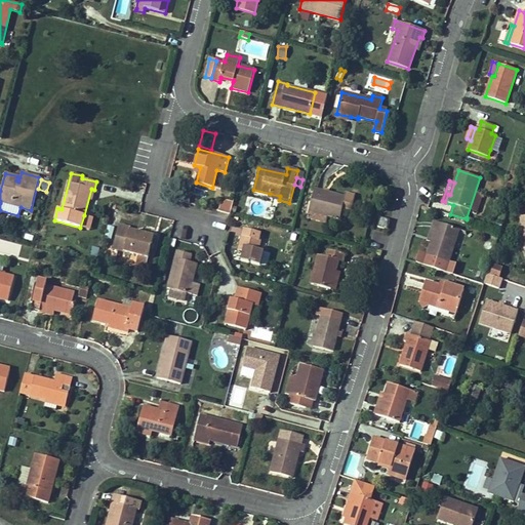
[(193,197),(204,200),(205,193),(195,190),(193,197)]
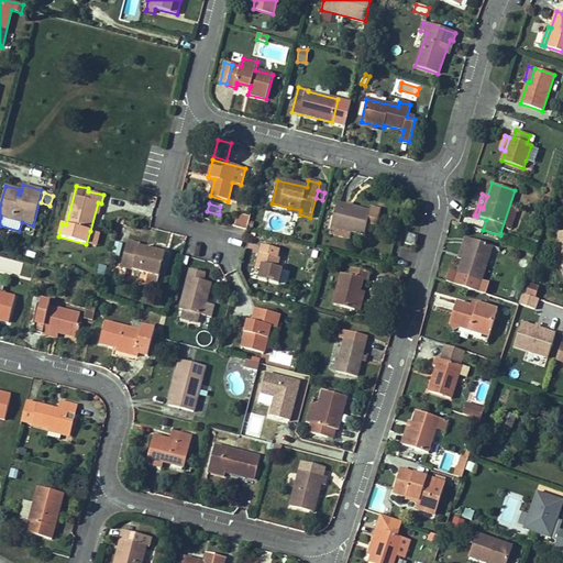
[(337,203),(331,227),(351,232),(364,235),(367,223),(376,225),(381,210),(372,208),(371,212),(337,203)]
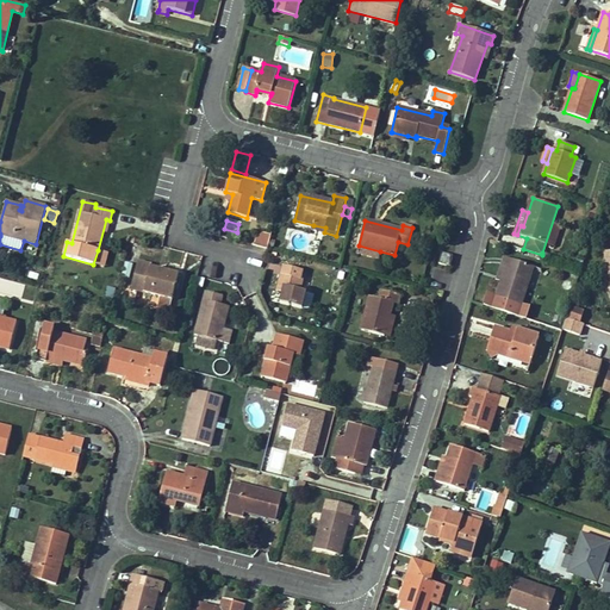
[(552,225),(546,243),(554,247),(560,228),(552,225)]
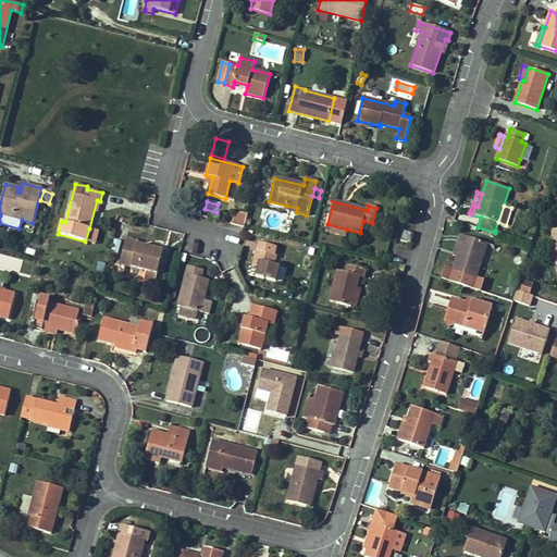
[(235,218),(233,224),(244,227),(247,215),(240,214),(235,218)]
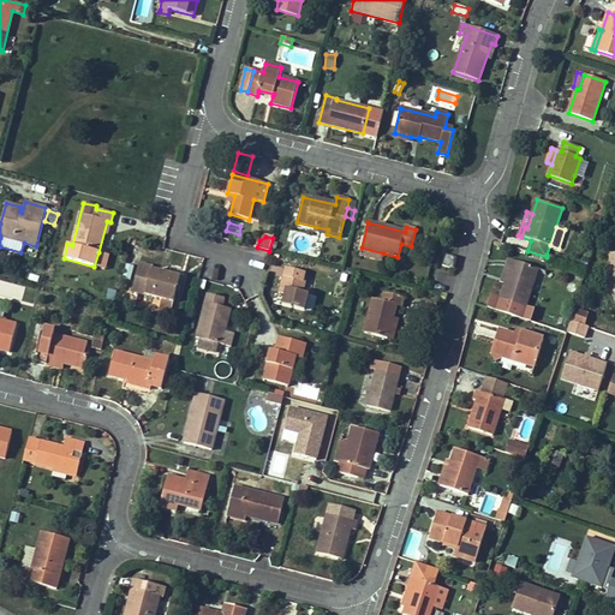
[(383,254),(362,248),(359,256),(382,262),(383,254)]
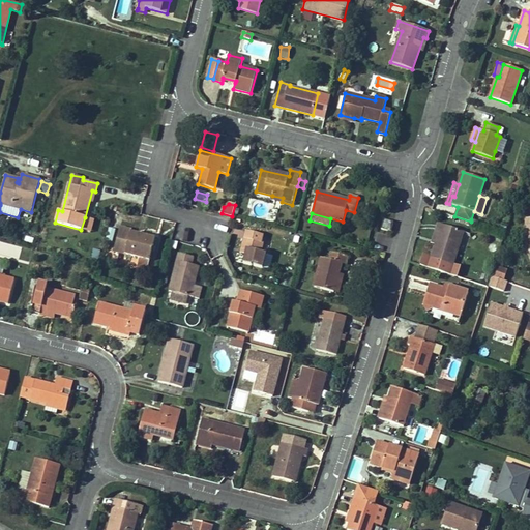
[(85,217),(81,230),(92,233),(95,221),(85,217)]
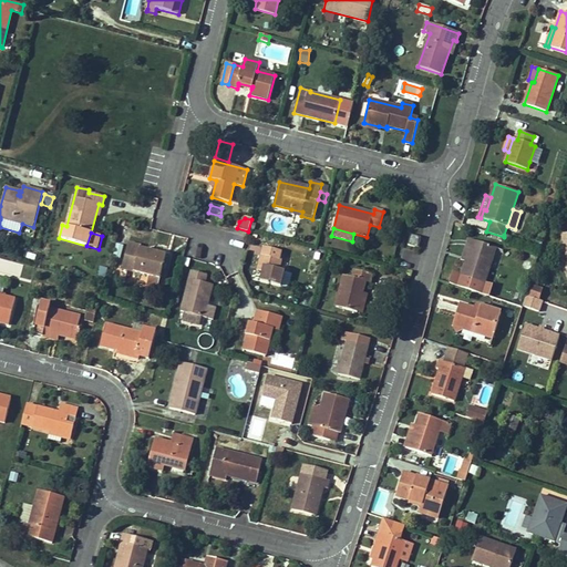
[(418,248),(421,238),(411,235),(408,245),(418,248)]
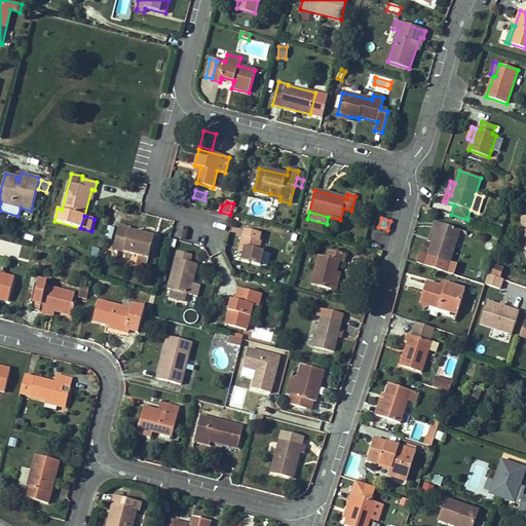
[(435,222),(431,229),(436,230),(431,242),(427,256),(449,263),(460,230),(435,222)]
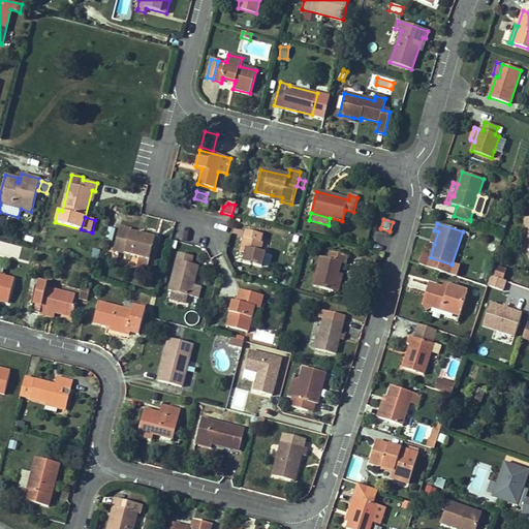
[(495,224),(493,229),(504,232),(506,227),(495,224)]
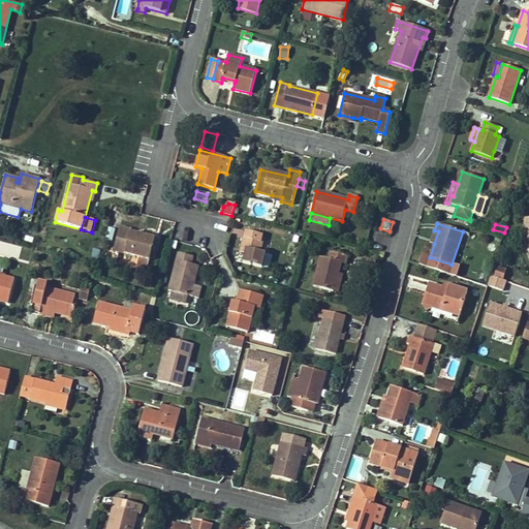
[(147,270),(153,248),(155,249),(158,240),(130,232),(131,229),(120,226),(114,251),(139,257),(136,268),(147,270)]
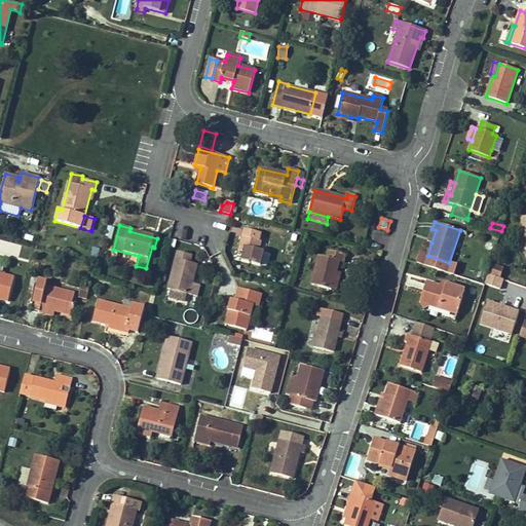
[(111,240),(114,228),(108,226),(105,238),(111,240)]
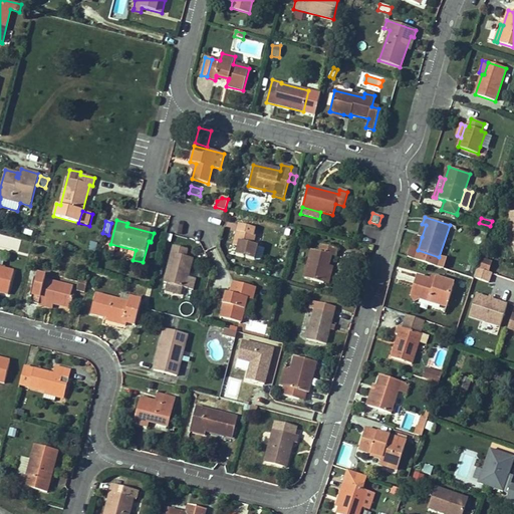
[(238,224),(234,240),(240,242),(236,255),(262,262),(265,248),(258,247),(258,246),(253,245),(256,236),(254,236),(256,228),(238,224)]
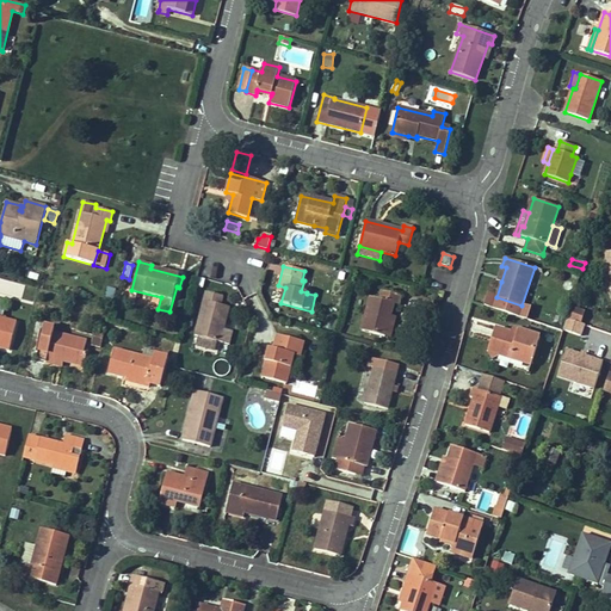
[(382,291),(380,300),(370,297),(362,331),(386,337),(394,303),(399,304),(401,296),(382,291)]
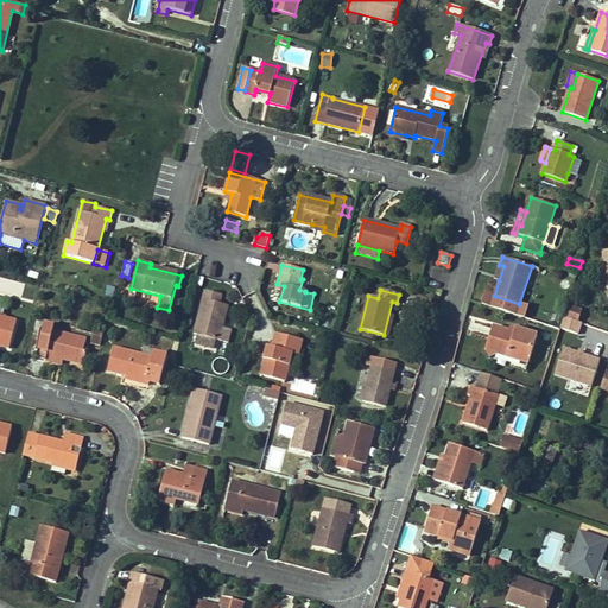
[(232,330),(222,328),(228,306),(219,304),(222,295),(206,291),(194,334),(197,335),(195,343),(214,349),(216,341),(228,343),(232,330)]
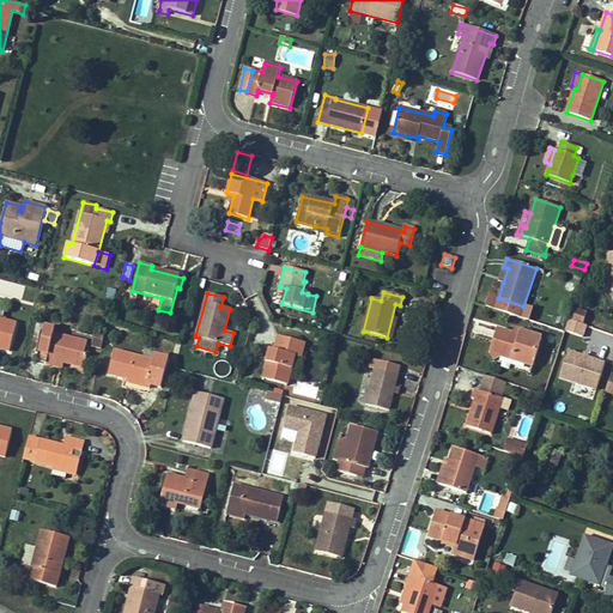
[(498,298),(489,295),(484,307),(530,321),(534,310),(523,307),(498,298)]
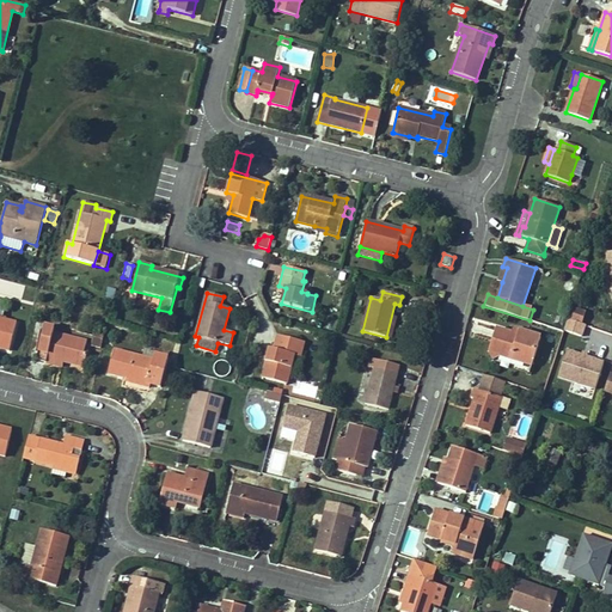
[(585,312),(571,307),(568,319),(581,324),(585,312)]
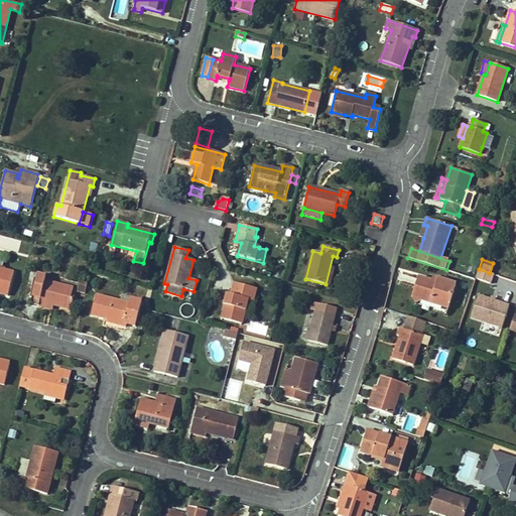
[(0,293),(8,296),(14,272),(5,270),(6,268),(3,267),(4,262),(0,260),(0,293)]
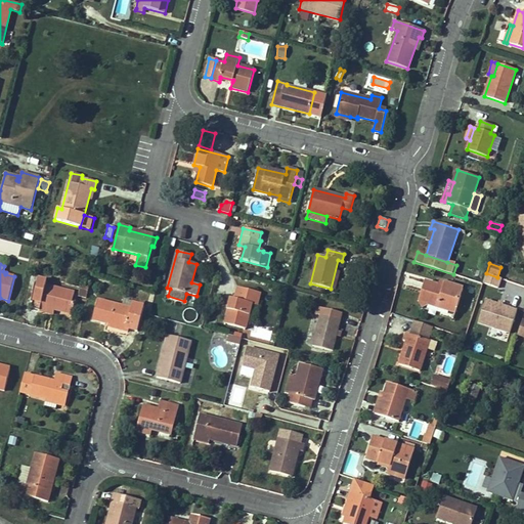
[(335,270),(331,289),(334,290),(339,271),(335,270)]
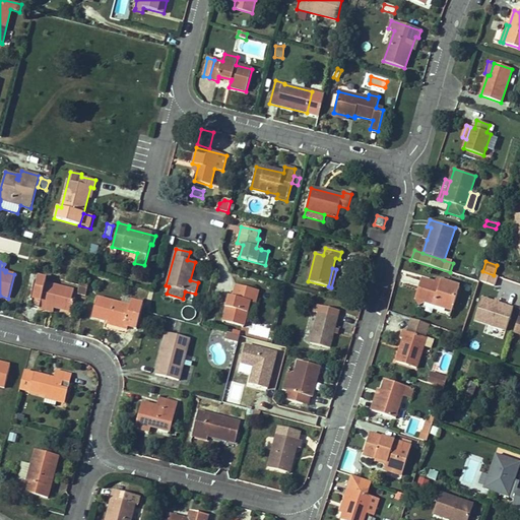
[(494,286),(497,277),(482,272),(479,281),(494,286)]
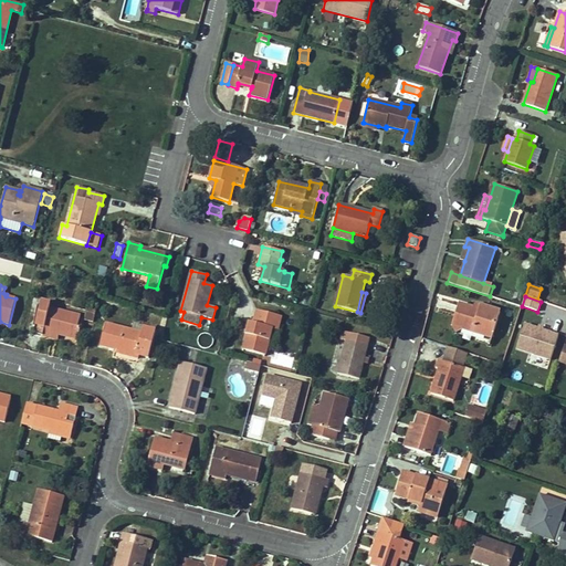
[(87,311),(88,306),(65,301),(65,304),(72,305),(71,306),(87,311)]
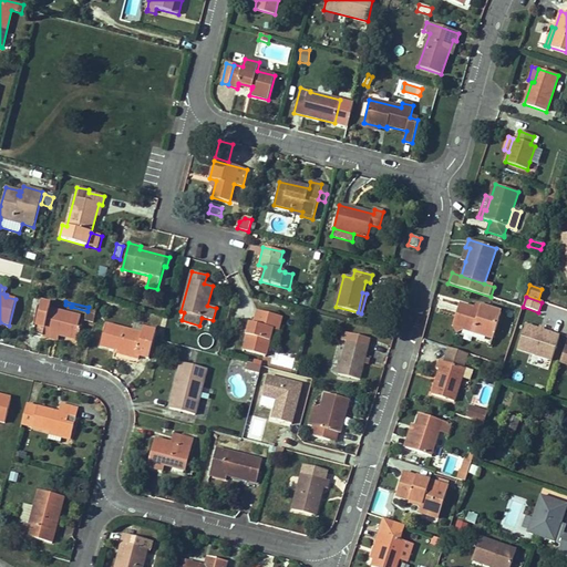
[(33,334),(43,337),(44,331),(59,336),(78,340),(81,328),(78,328),(81,317),(50,309),(51,305),(41,302),(33,334)]
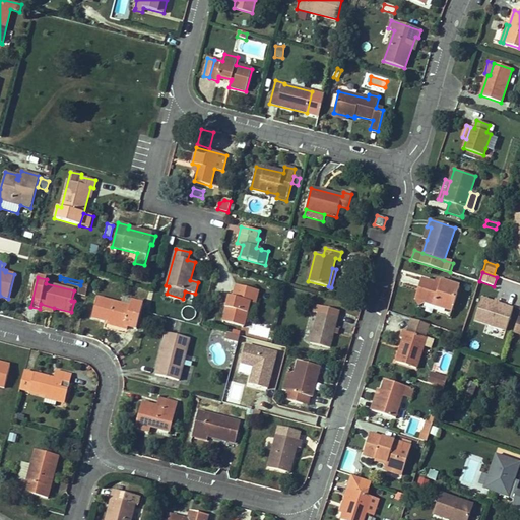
[(519,304),(519,283),(500,277),(494,296),(519,304)]
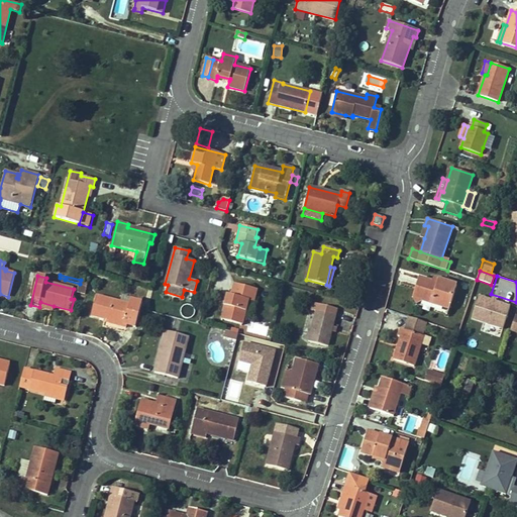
[(449,309),(456,285),(438,279),(437,284),(432,282),(419,278),(413,298),(416,304),(422,301),(449,309)]
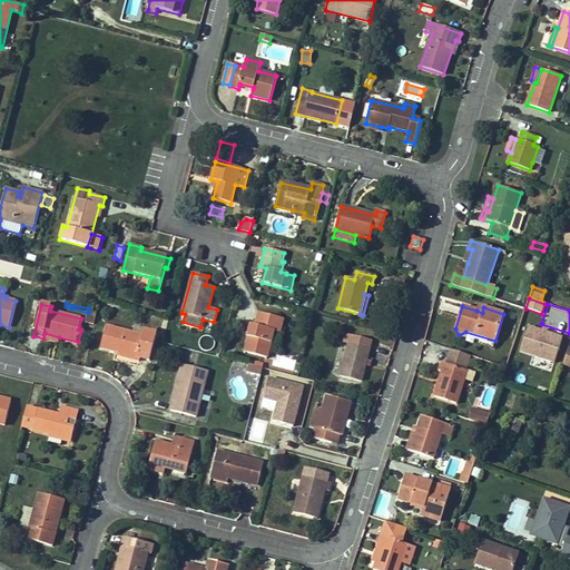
[(97,311),(89,308),(88,313),(86,321),(95,323),(97,311)]
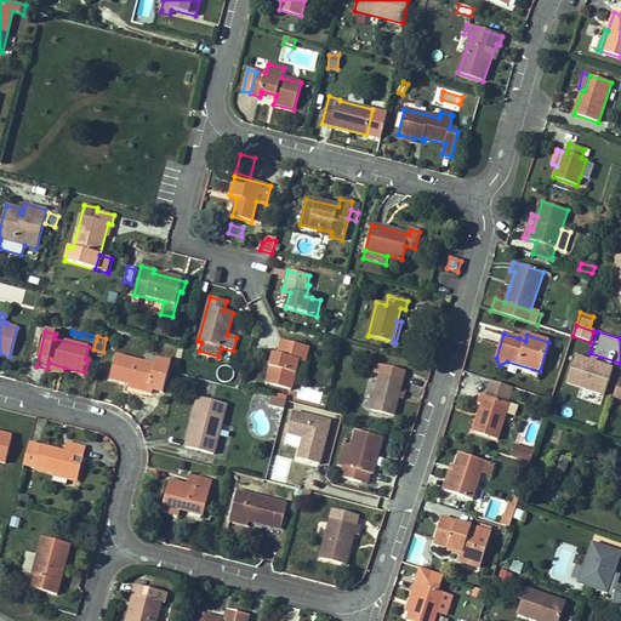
[(281,341),(278,355),(273,354),(266,383),(291,391),(298,362),(305,363),(308,347),(281,341)]
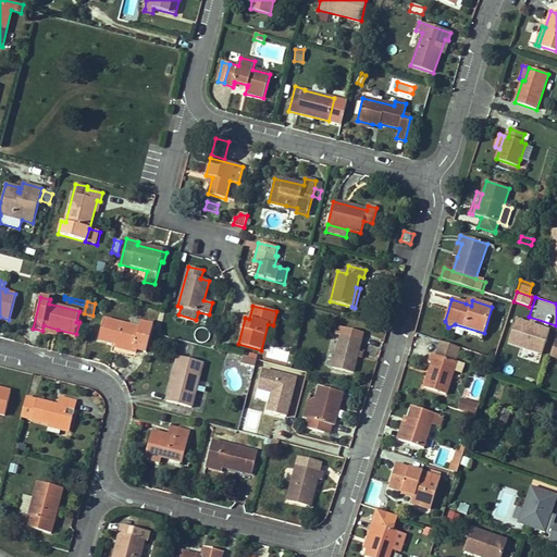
[(135,349),(146,353),(153,326),(141,323),(141,321),(133,319),(131,325),(103,319),(98,339),(116,345),(135,349)]
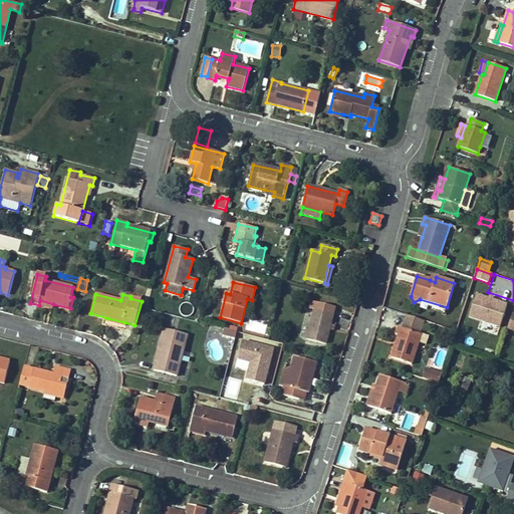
[(469,317),(483,321),(500,327),(507,304),(476,294),(469,317)]
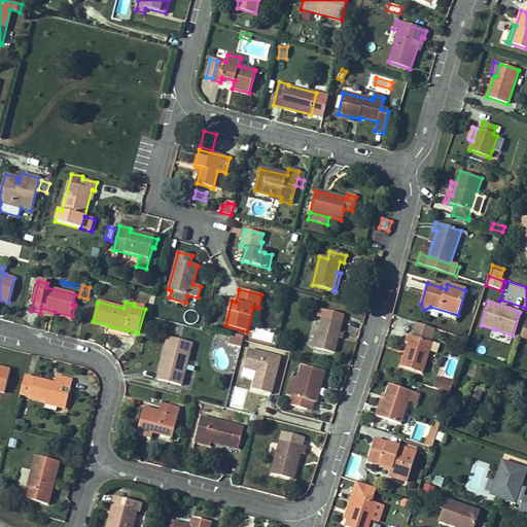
[(335,353),(339,339),(345,315),(313,308),(311,314),(321,317),(314,348),(335,353)]
